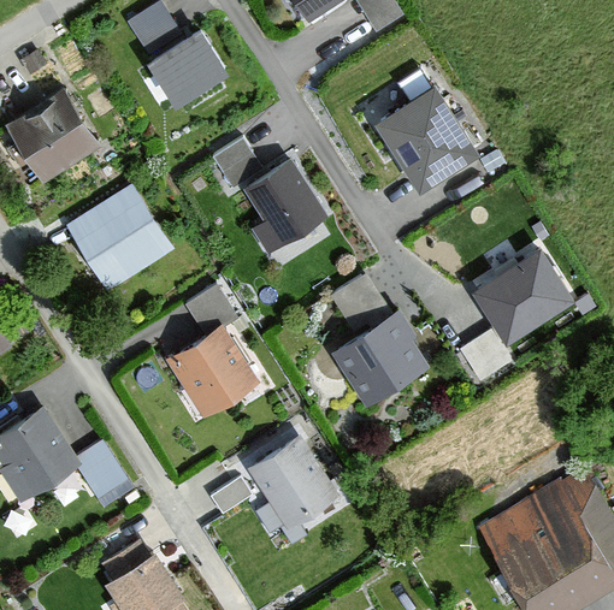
[(297,0),(312,22),(346,0),(297,0)]
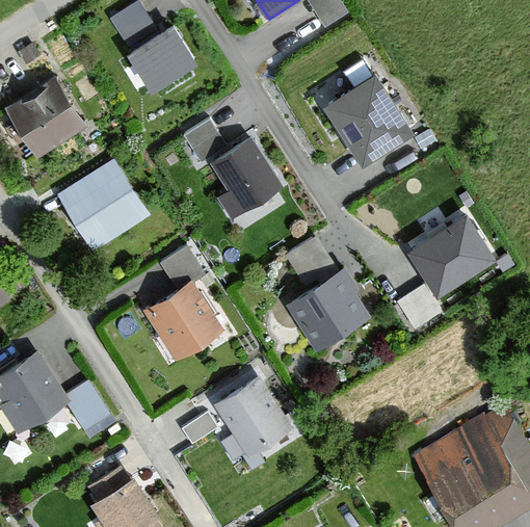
[(315,0),(328,23),(353,8),(348,0),(315,0)]
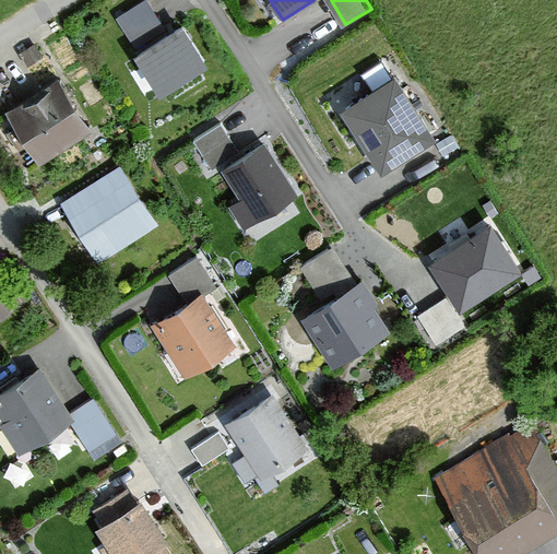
[(178,24),(132,52),(156,91),(202,63),(178,24)]
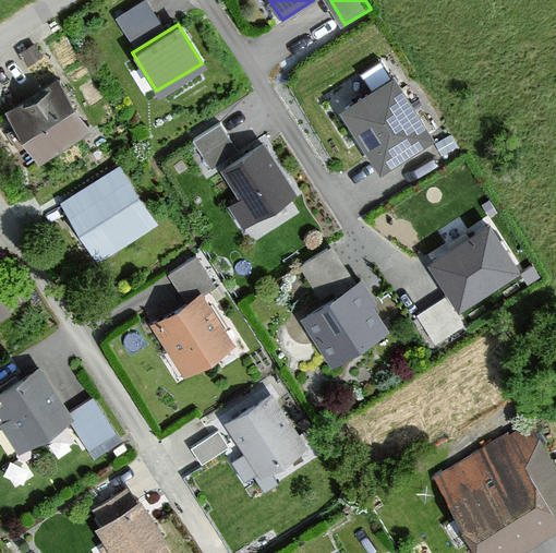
[(396,73),(342,108),(384,173),(437,139),(396,73)]
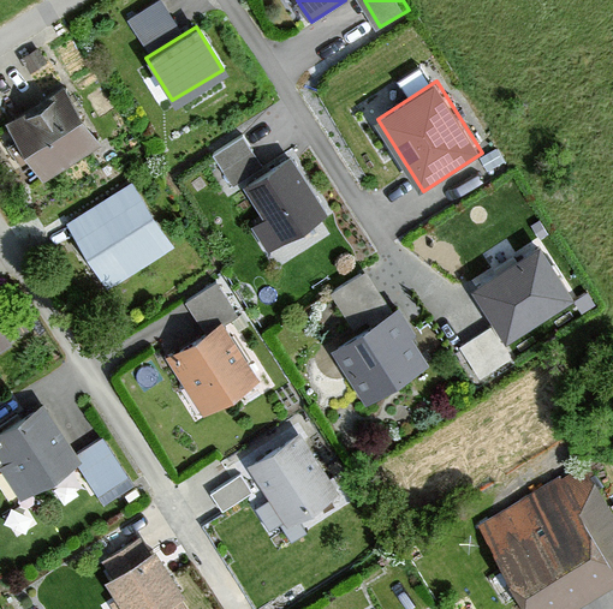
[(99,144),(60,84),(4,120),(42,180),(99,144)]
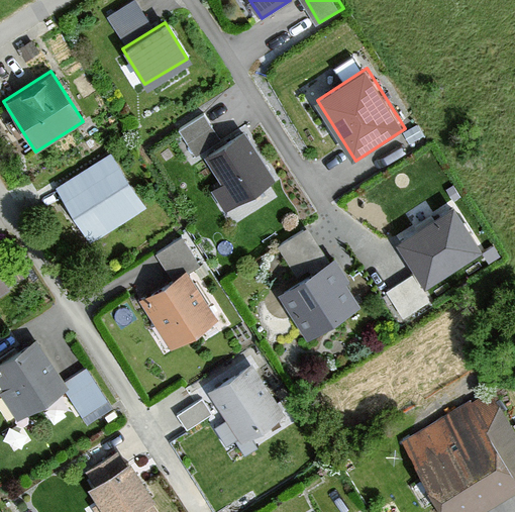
[(246,132),(205,159),(223,186),(213,192),(226,214),(278,182),(246,132)]
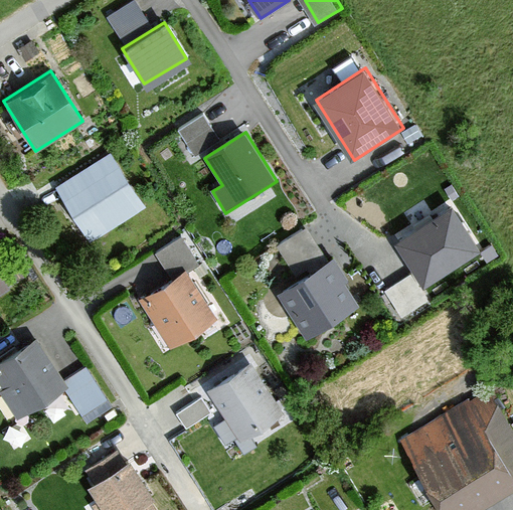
[(146,209),(111,154),(54,188),(90,244),(146,209)]
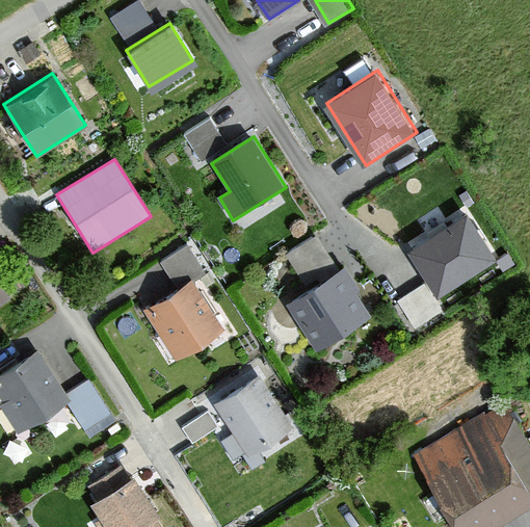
[(469,212),(411,251),(441,296),(499,259),(469,212)]
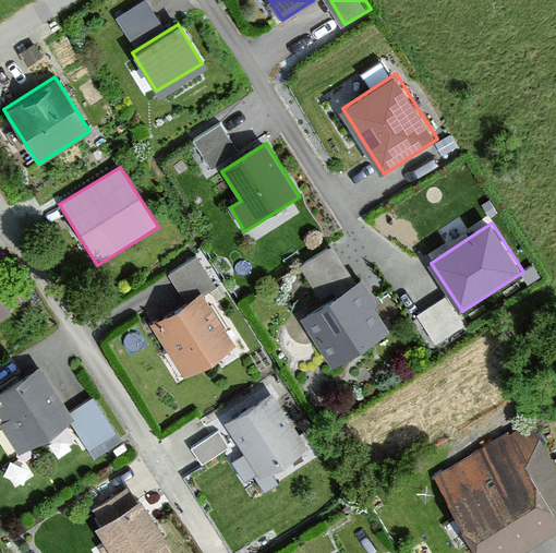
[(322,303),(302,316),(335,369),(391,333),(375,308),(382,304),(364,277),(357,283),(335,248),(300,269),(322,303)]
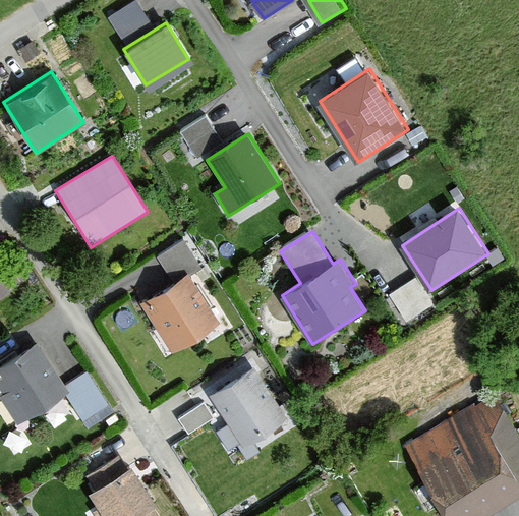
[(162,251),(174,275),(203,259),(189,236),(162,251)]
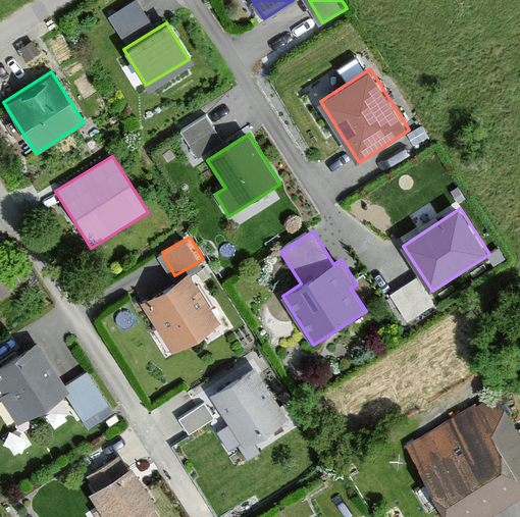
[(394,291),(412,318),(437,302),(419,274),(394,291)]
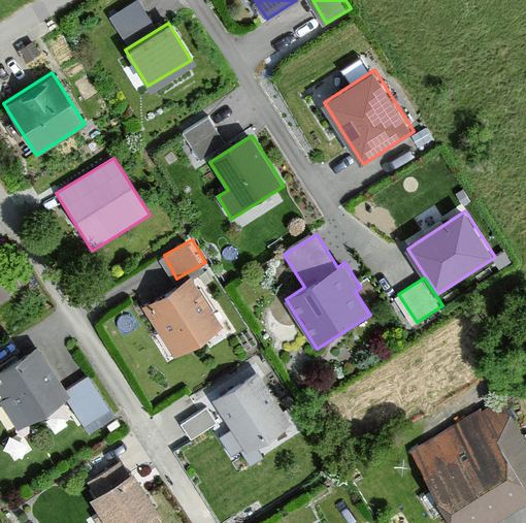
[(222,327),(188,279),(141,309),(175,359),(222,327)]
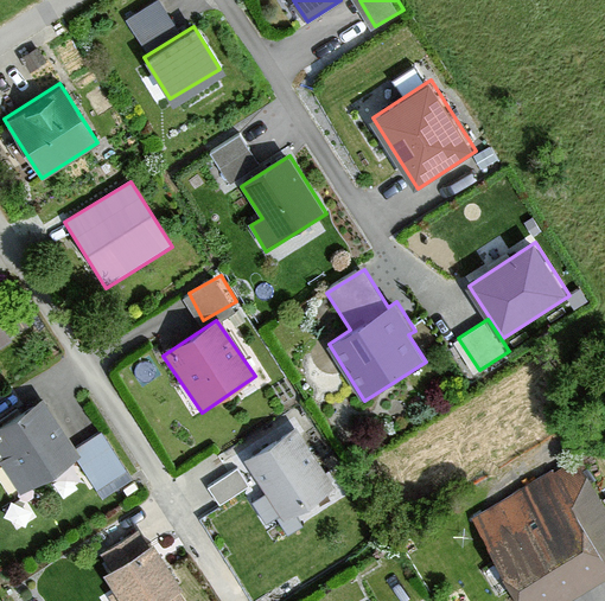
[(42,397),(0,422),(0,453),(20,486),(75,454),(42,397)]
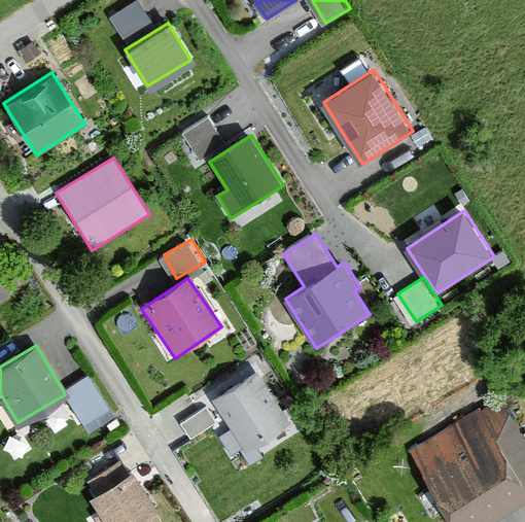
[(290,425),(256,371),(212,398),(246,452),(290,425)]
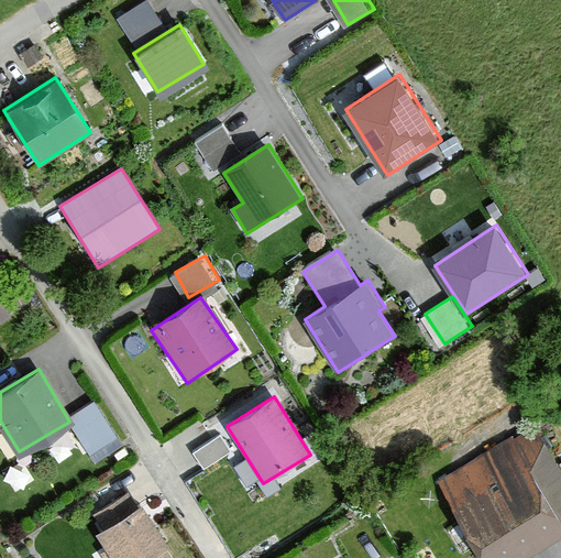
[(224,431),(197,448),(208,467),(235,450),(224,431)]
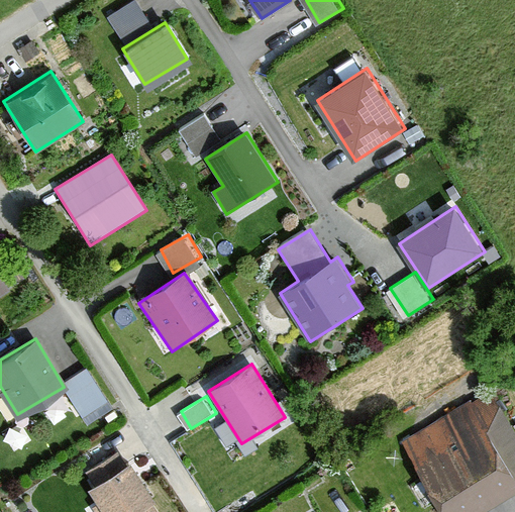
[(514,477),(486,423),(417,459),(444,511),(477,511),(514,491),(514,477)]
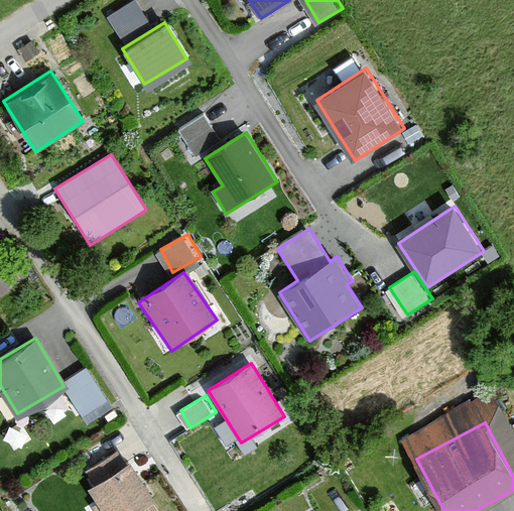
[(162,510),(127,459),(81,489),(96,510),(162,510)]
